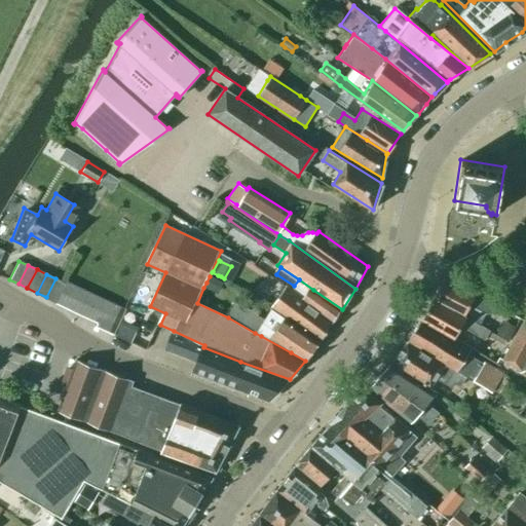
[(207,283),(203,288),(211,291),(218,294),(223,283),(217,279),(210,276),(207,283)]
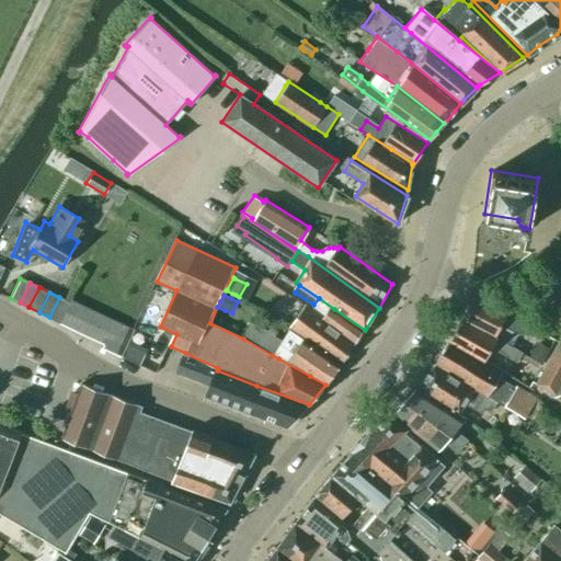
[(60,322),(69,302),(59,297),(49,317),(60,322)]
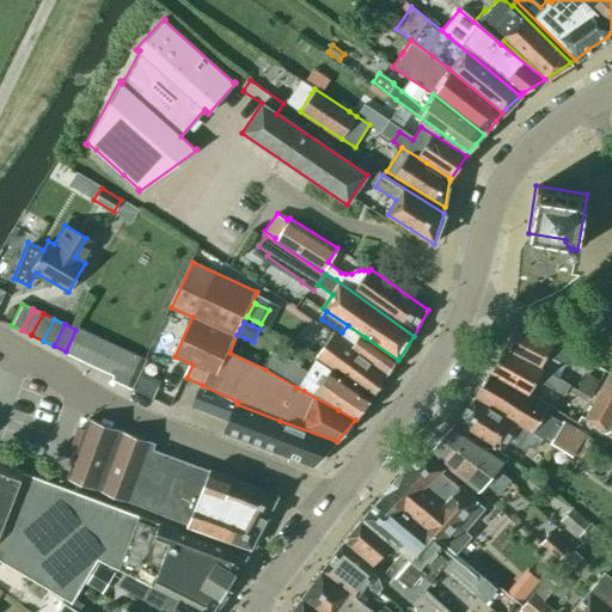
[(502,348),(540,368),(548,354),(569,366),(574,356),(516,324),(502,348)]
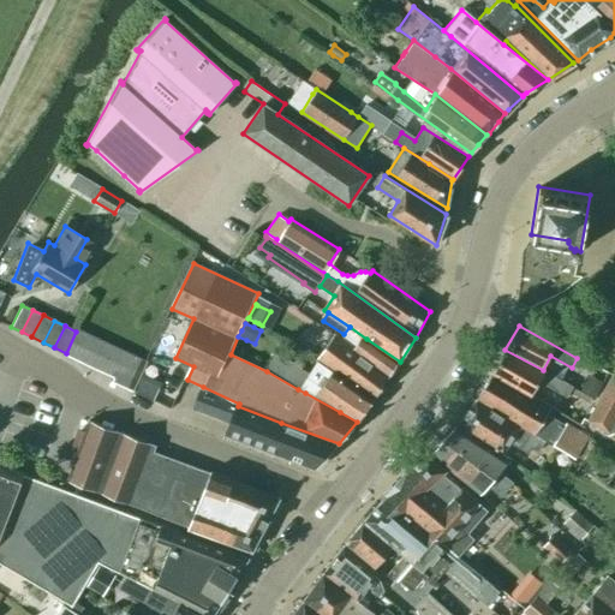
[(350,327),(344,334),(341,339),(390,376),(400,362),(366,339),(350,327)]
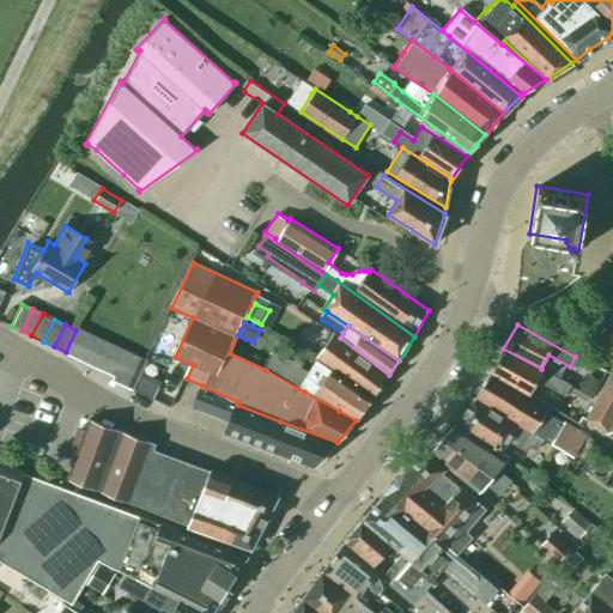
[(76,331),(66,352),(65,353),(77,359),(89,334),(77,328),(76,331)]
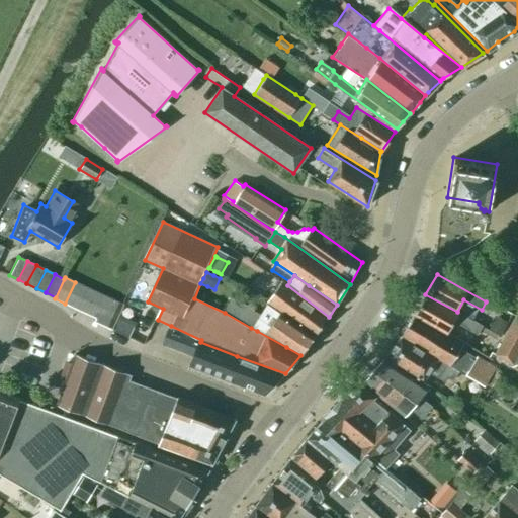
[(329,317),(287,285),(282,281),(267,305),(279,313),(316,337),(319,332),(329,317)]
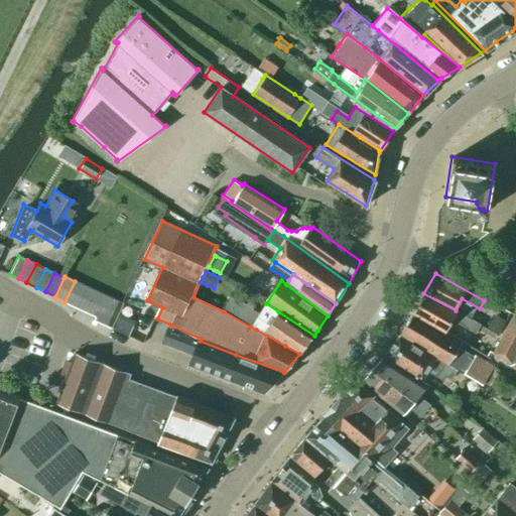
[(75,307),(85,285),(75,281),(65,302),(75,307)]
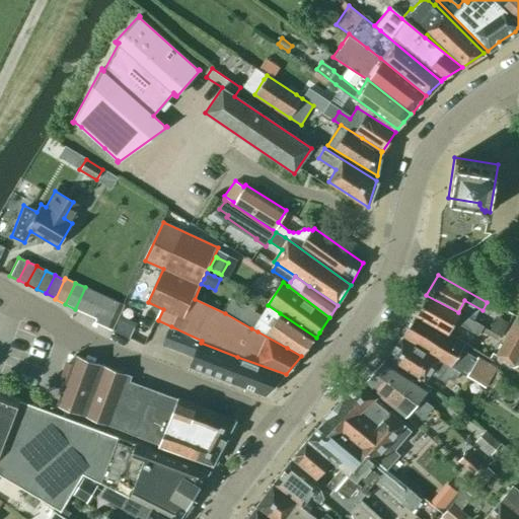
[(86,314),(95,292),(85,287),(75,309),(86,314)]
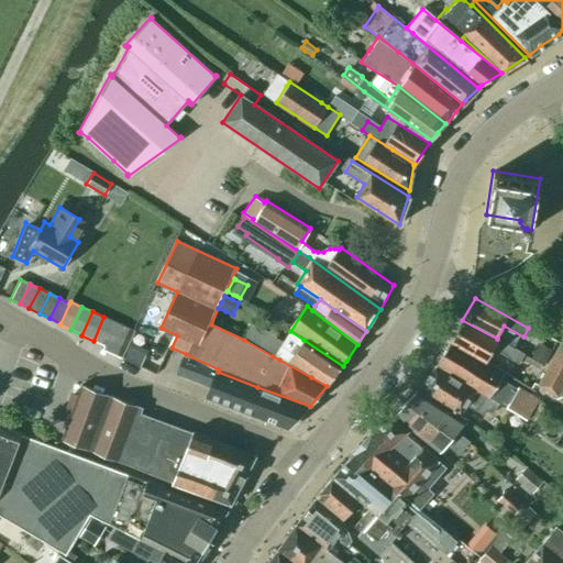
[(103,345),(114,322),(103,317),(94,341),(103,345)]
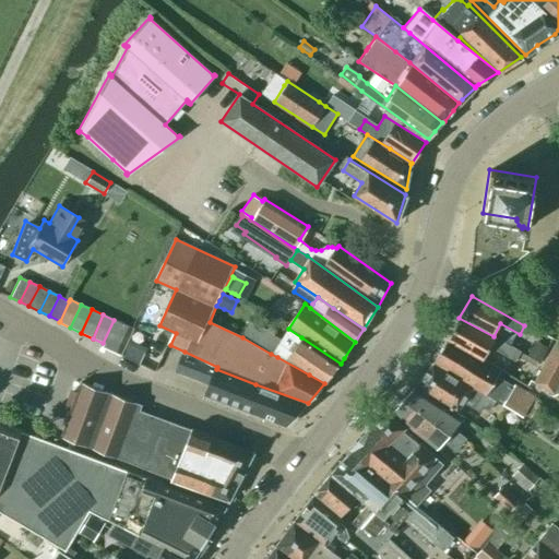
[(520,352),(494,336),(459,318),(447,339),(454,343),(483,359),(490,346),(495,349),(495,351),(514,361),(520,352)]
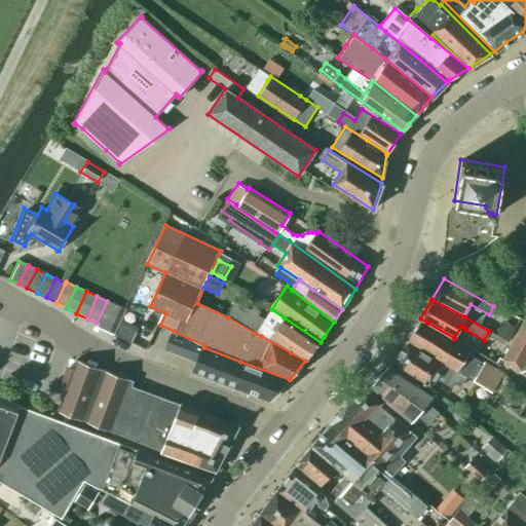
[(114,334),(125,309),(107,301),(97,323),(96,326),(114,334)]
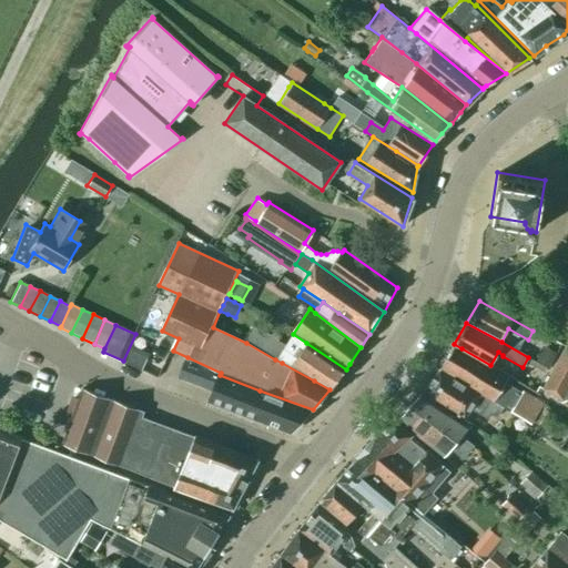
[(256,327),(246,343),(275,359),(282,363),(284,362),(291,367),(292,366),(315,381),(314,381),(330,389),(344,373),(346,369),(306,343),(305,345),(293,337),(287,346),(256,327)]
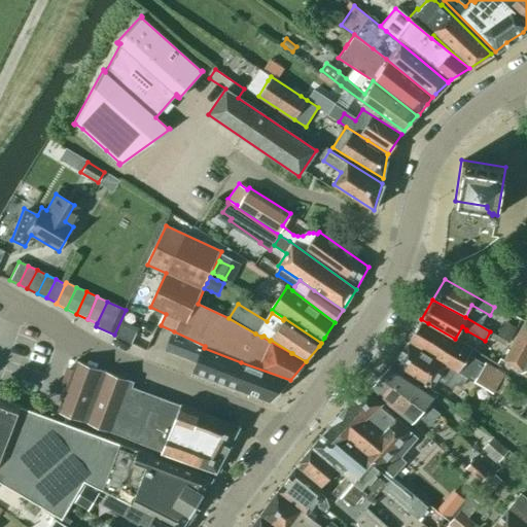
[(421,319),(407,345),(458,374),(459,372),(472,349),(455,339),(428,323),(421,319)]
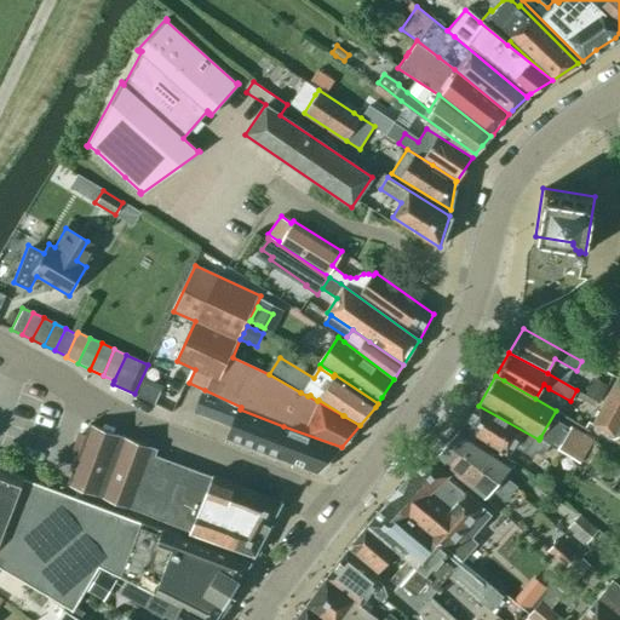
[(606,385),(593,378),(585,394),(597,401),(606,385)]
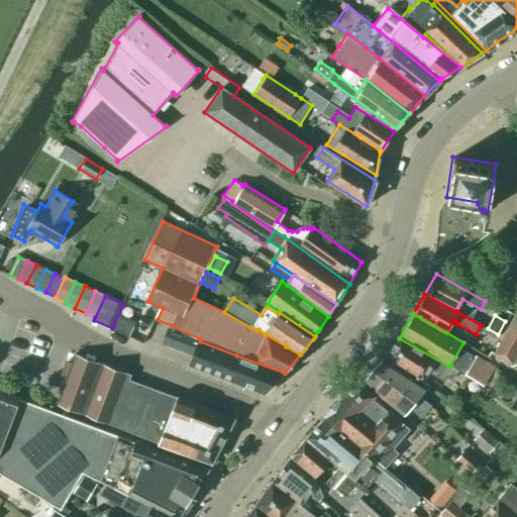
[(516,350),(516,316),(494,352),(510,363),(511,363),(516,350)]
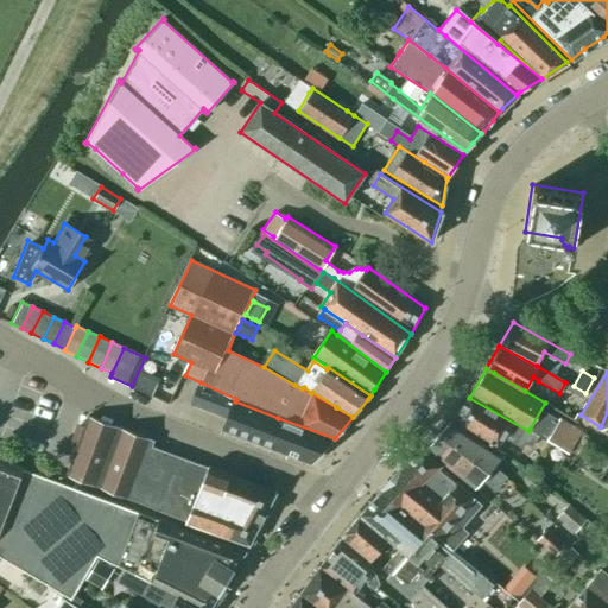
[(236,399),(201,382),(200,384),(196,382),(188,404),(227,418),(222,429),(312,463),(328,447),(335,438),(285,420),(278,418),(235,401),(236,399)]
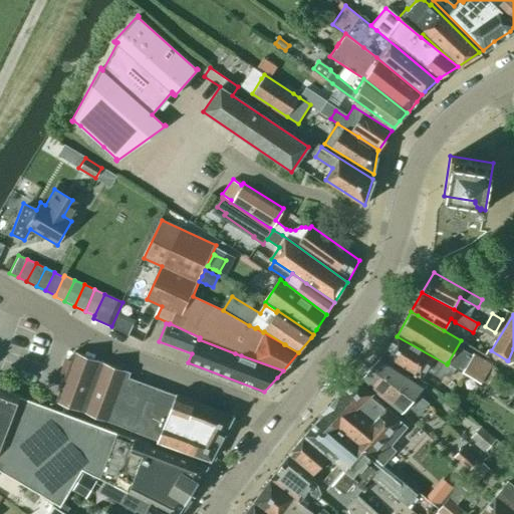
[(455,367),(448,362),(447,364),(397,336),(380,355),(419,379),(426,368),(441,377),(444,372),(449,376),(455,367)]
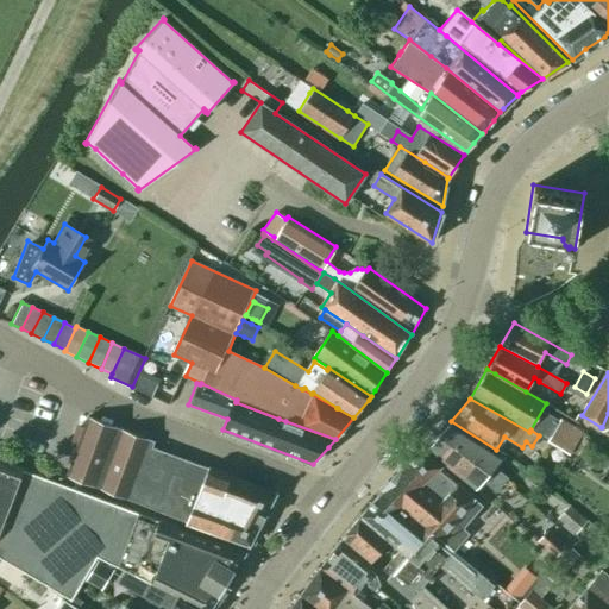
[(130,500),(150,446),(149,446),(151,440),(87,416),(66,476),(130,500)]
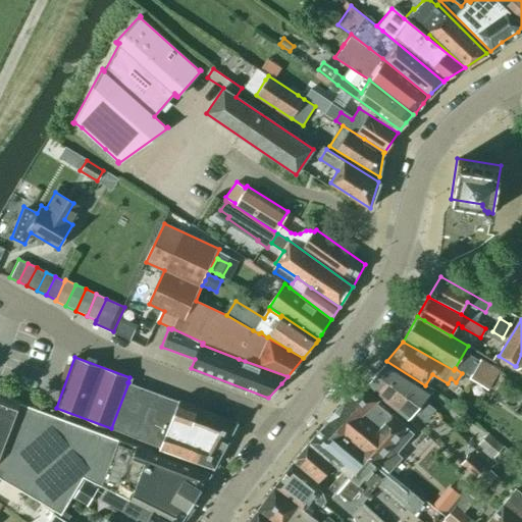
[(485,389),(499,370),(480,359),(468,378),(485,389)]
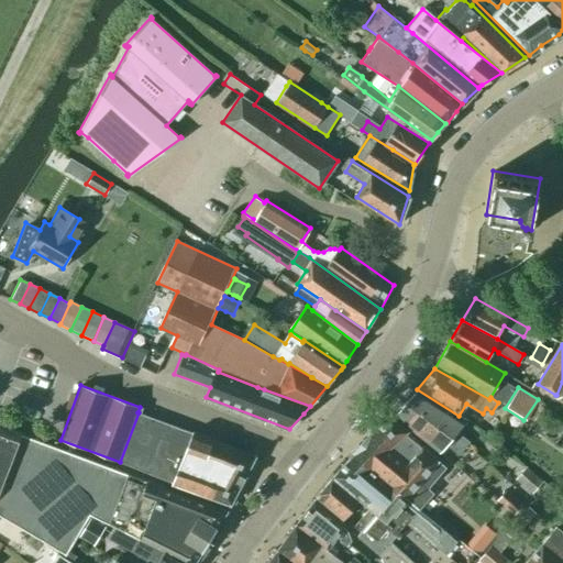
[(465,421),(459,416),(417,389),(406,403),(452,437),(455,439),(460,440),(466,445),(470,441),(456,431),(465,421)]
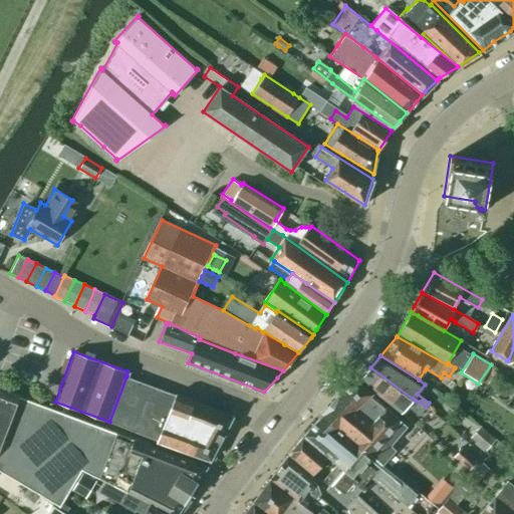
[(413,399),(370,367),(360,379),(401,413),(409,404),(412,406),(410,408),(419,415),(426,407),(420,402),(416,401),(413,399)]
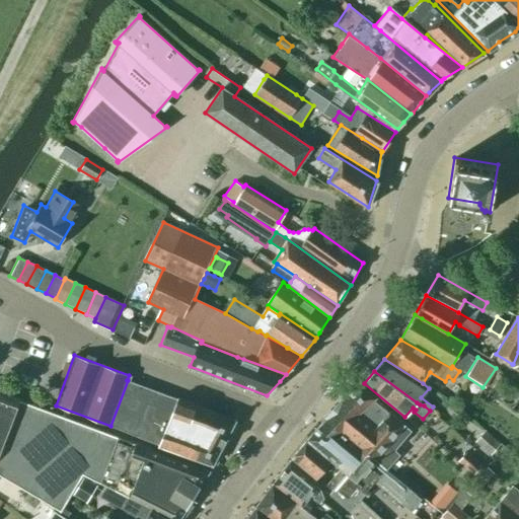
[(128,380),(110,426),(159,444),(158,445),(212,464),(234,420),(177,398),(128,380)]
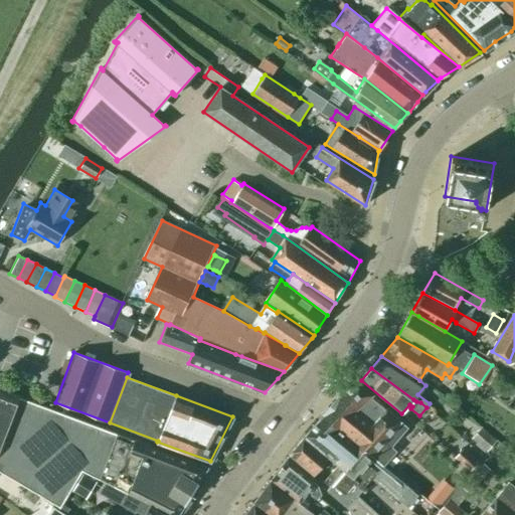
[(340,395),(323,414),(382,465),(394,450),(383,442),(400,421),(371,395),(373,392),(358,379),(340,395)]
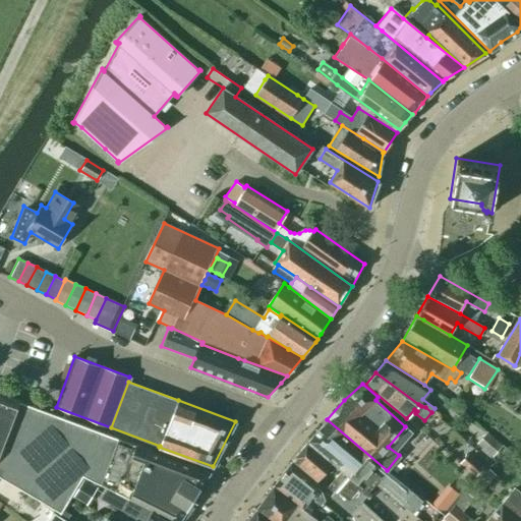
[(208,474),(89,428),(0,394),(0,477),(23,491),(42,503),(61,515),(83,477),(129,499),(127,502),(169,520),(178,520),(184,513),(191,500),(194,496),(208,474)]
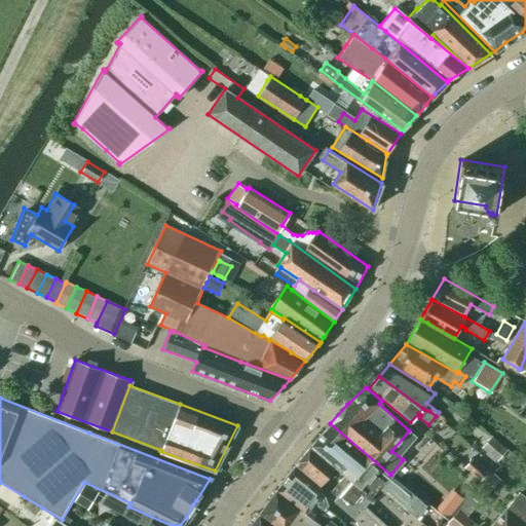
[(311,445),(335,467),(350,480),(332,500),(362,525),(387,525),(365,506),(373,496),(371,495),(378,487),(410,514),(421,501),(390,475),(330,423),(311,445)]
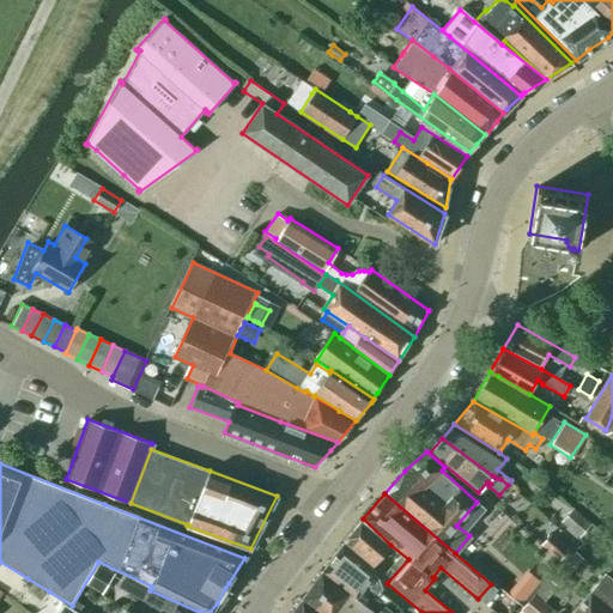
[(588,523),(571,509),(560,522),(578,535),(588,523)]
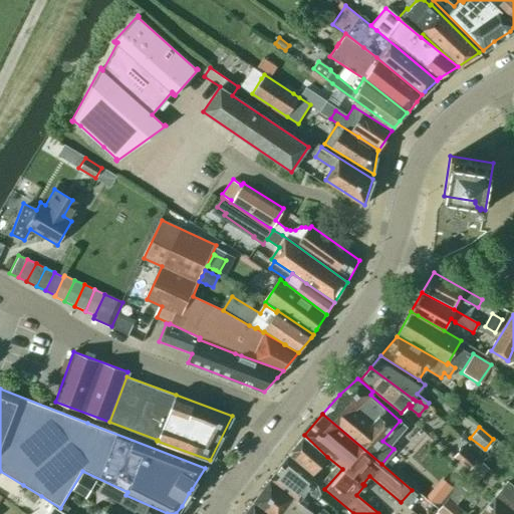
[(313,474),(327,457),(304,435),(289,453),(313,474)]
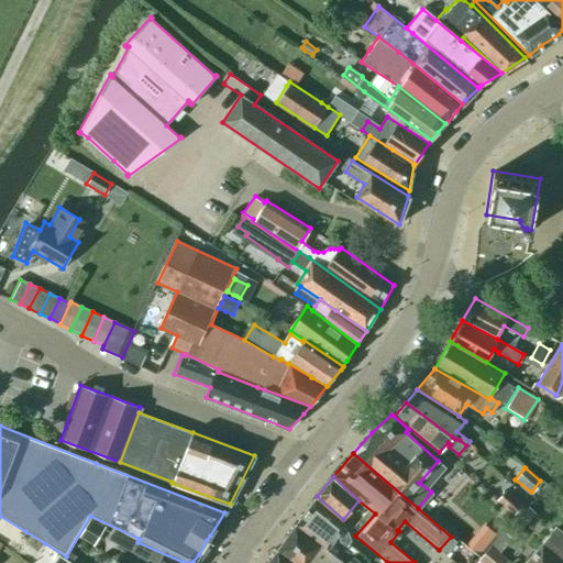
[(522,504),(505,489),(496,499),(514,515),(522,504)]
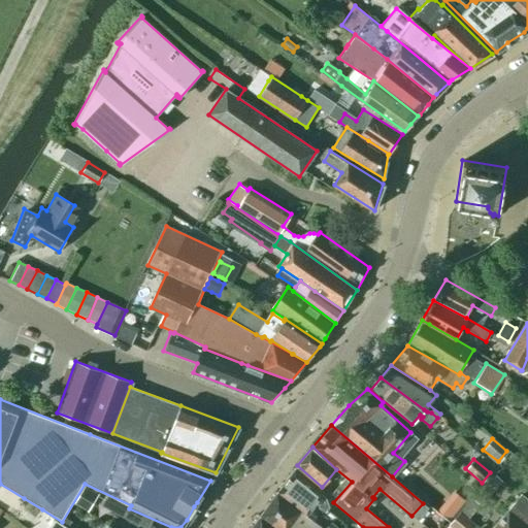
[(294,471),(277,494),(306,517),(315,506),(323,513),(327,507),(324,499),(321,497),(323,495),(294,471)]
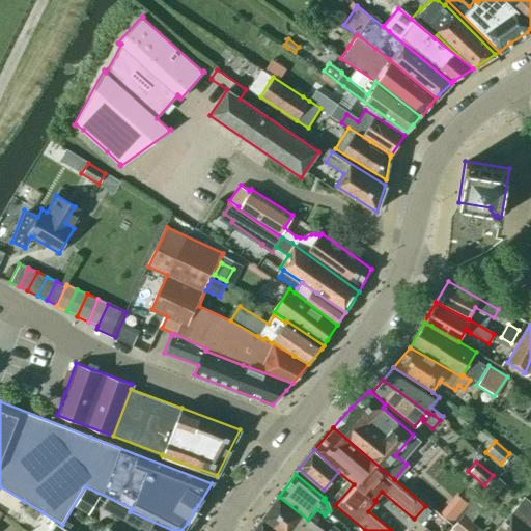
[(498,478),(476,503),(481,507),(483,509),(505,483),(498,478)]
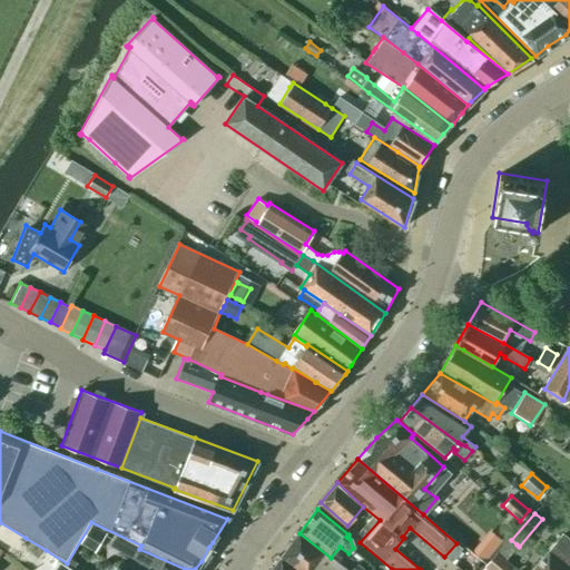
[(0,542),(17,553),(23,539),(0,524),(0,542)]
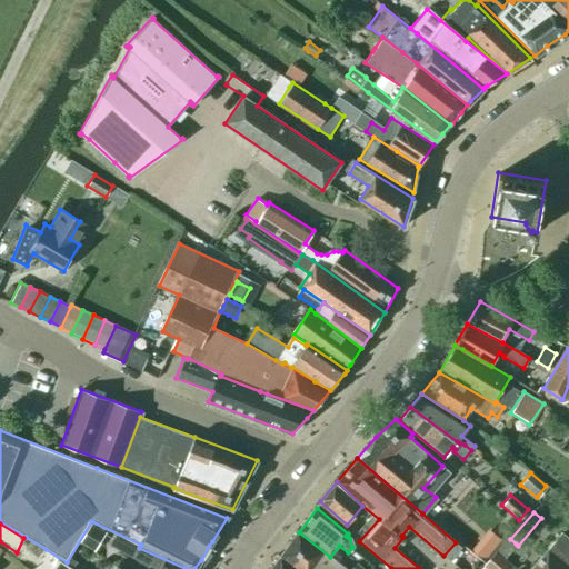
[(91,523),(91,525),(90,526),(80,542),(95,551),(103,536),(106,532),(91,523)]
